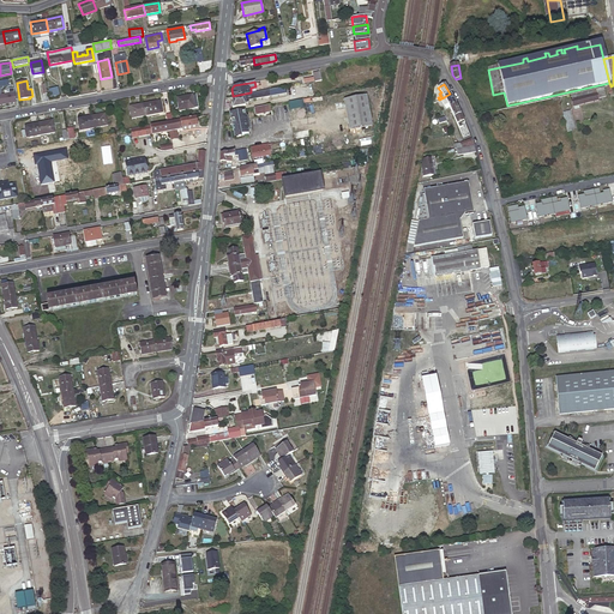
[(59,88),(49,90),(50,98),(60,96),(59,88)]
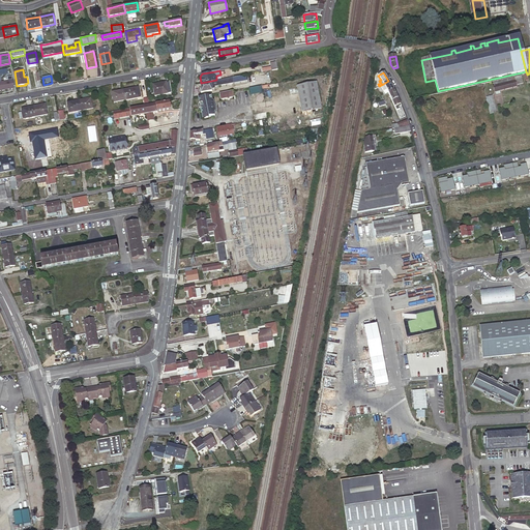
[(523,84),(521,76),(496,82),(497,84),(493,85),(493,87),(495,86),(496,91),(500,90),(516,86),(516,85),(523,84)]
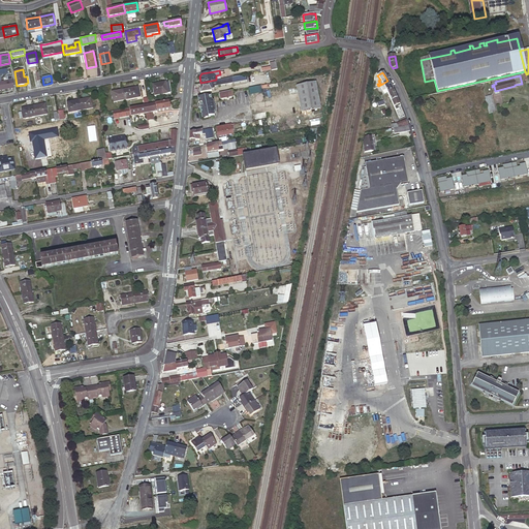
[(0,80),(0,90),(14,88),(12,78),(0,80)]
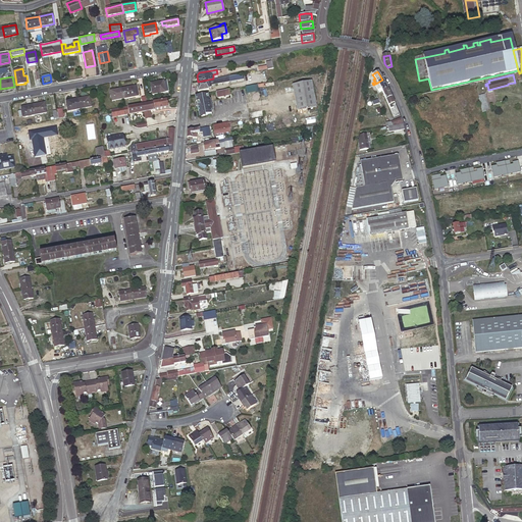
[(198,82),(197,92),(208,90),(208,87),(210,86),(210,85),(222,83),(221,77),(213,79),(198,82)]
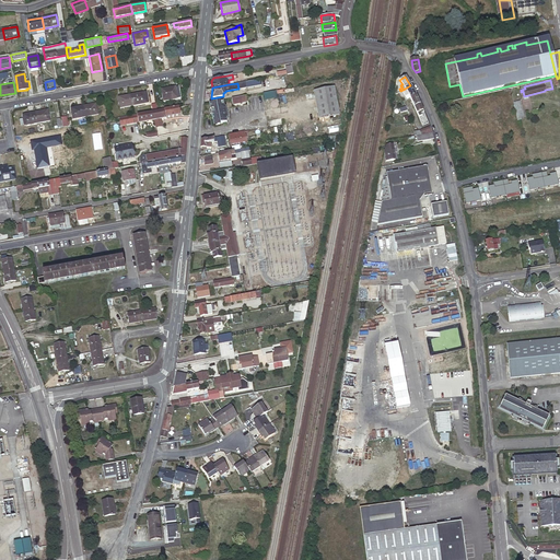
[(416,94),(410,85),(405,89),(408,95),(410,97),(416,94)]
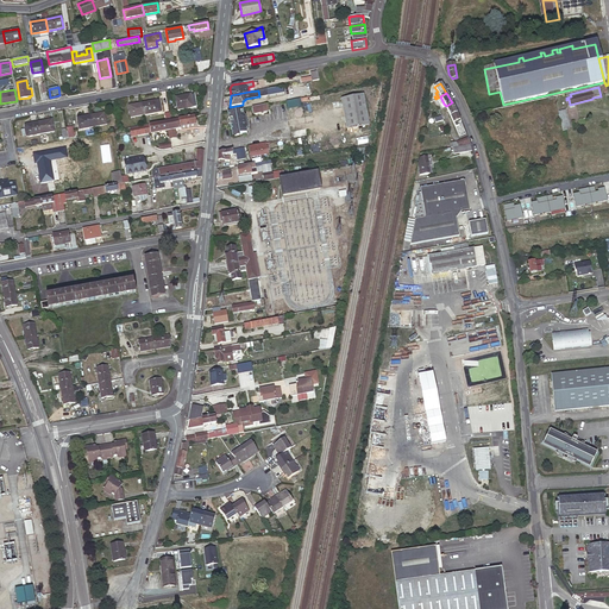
[(192,94),(176,96),(179,110),(195,107),(196,106),(195,101),(193,101),(192,94)]
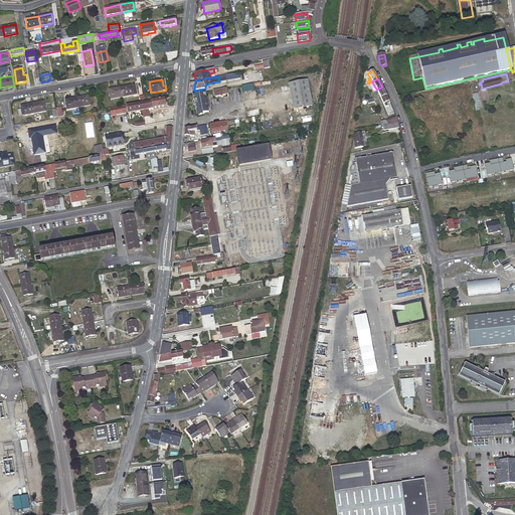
[(293,109),(312,106),(308,79),(288,83),(293,109)]
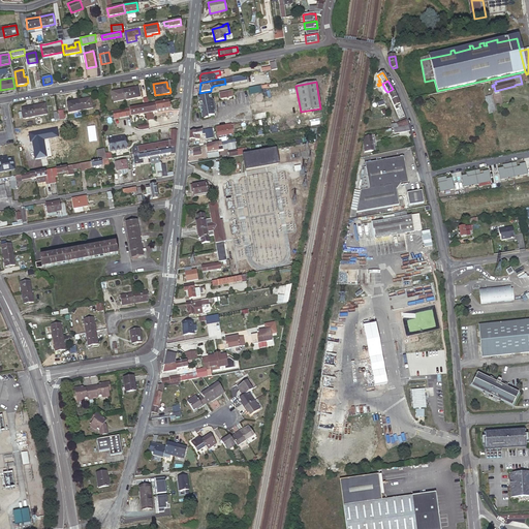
[(125,100),(137,97),(135,87),(124,89),(125,100)]
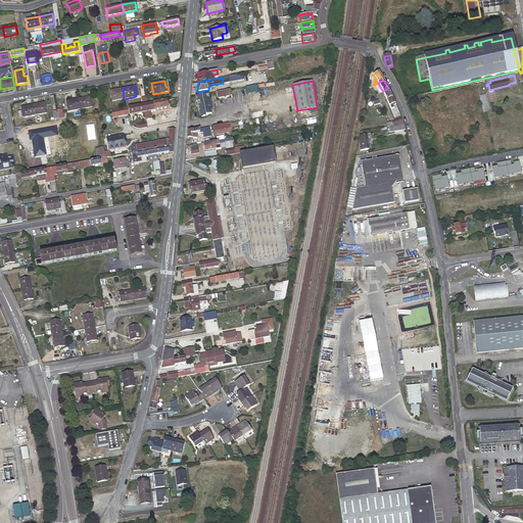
[(245,88),(247,96),(258,93),(257,86),(245,88)]
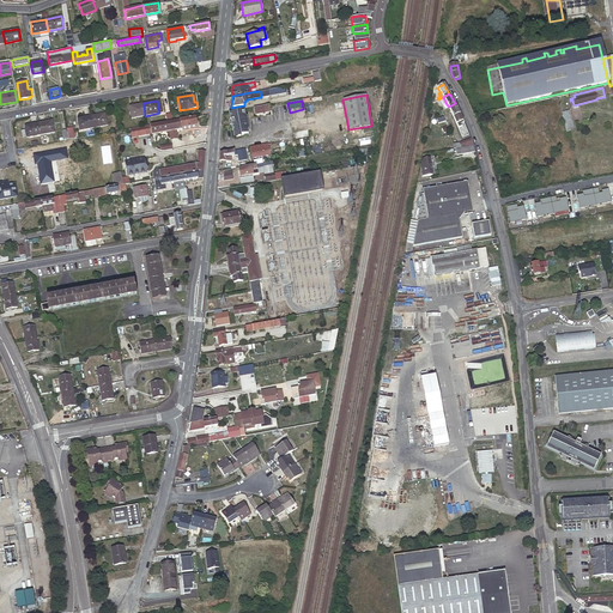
[(132,119),(145,116),(144,103),(129,105),(132,119)]
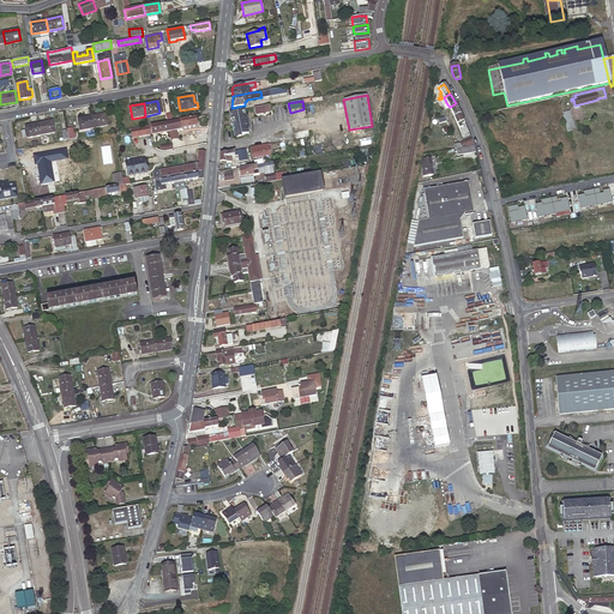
[(453,116),(459,114),(456,103),(450,107),(453,116)]
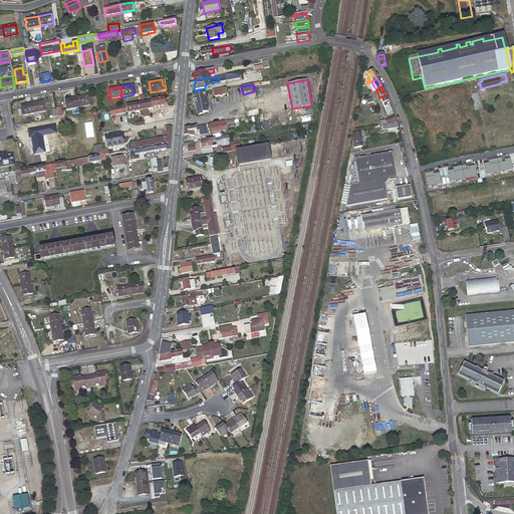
[(205,92),(192,94),(193,99),(194,104),(196,114),(208,111),(208,107),(207,103),(209,103),(207,97),(206,97),(205,92)]
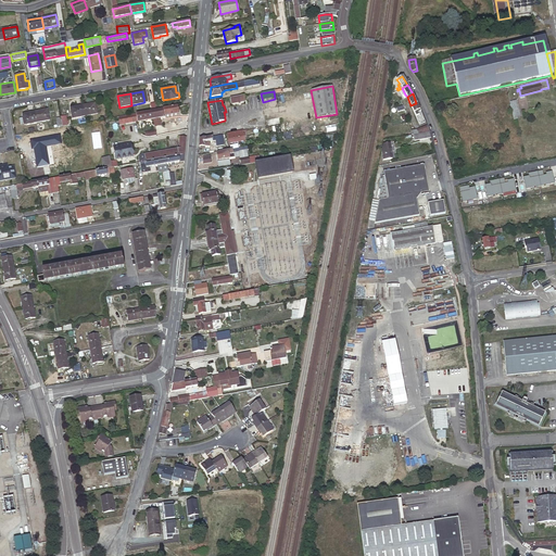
[(520,115),(517,100),(514,100),(509,101),(514,118),(517,118),(517,116),(520,115)]
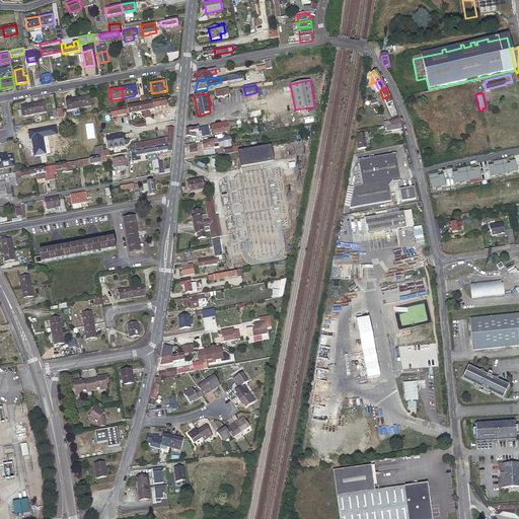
[(79,108),(91,105),(89,96),(77,98),(79,108)]
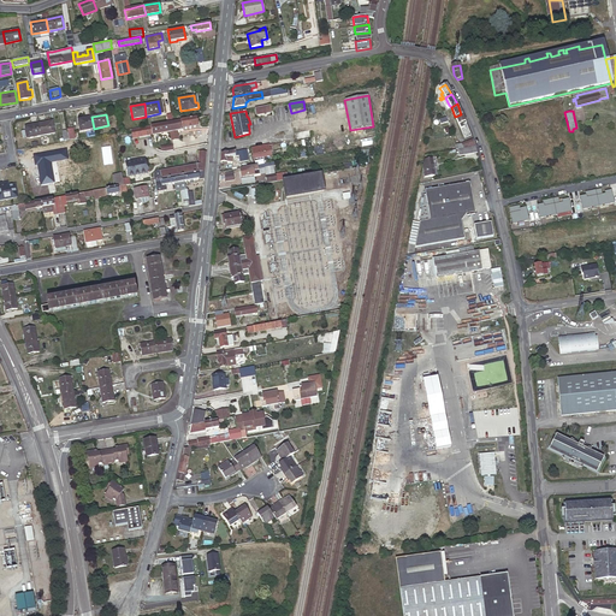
[(460,128),(462,126),(463,126),(462,124),(466,123),(461,114),(455,117),(460,128)]
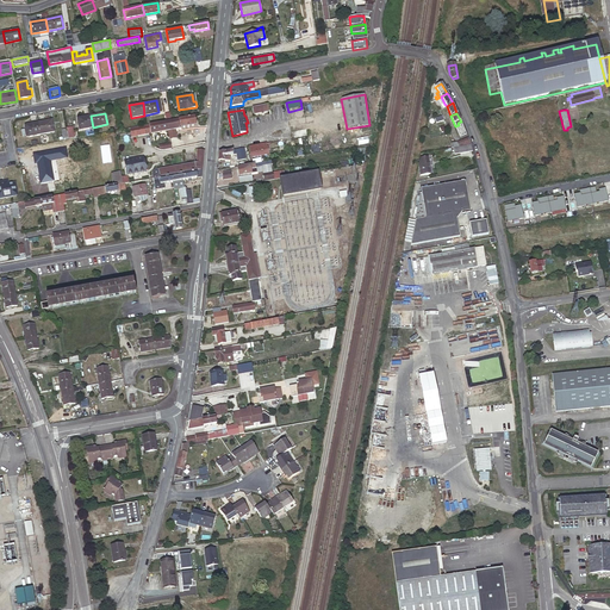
[(80,130),(93,128),(91,116),(78,118),(80,130)]
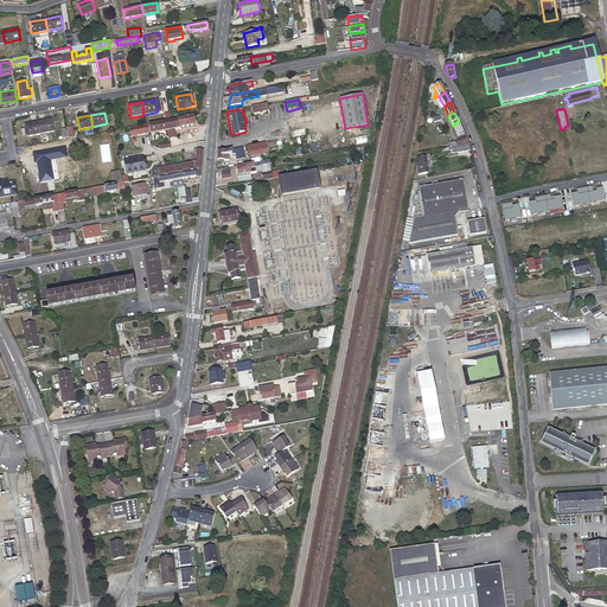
[(170,120),(166,121),(167,131),(170,138),(176,136),(174,129),(196,125),(193,115),(178,119),(172,120),(170,120)]
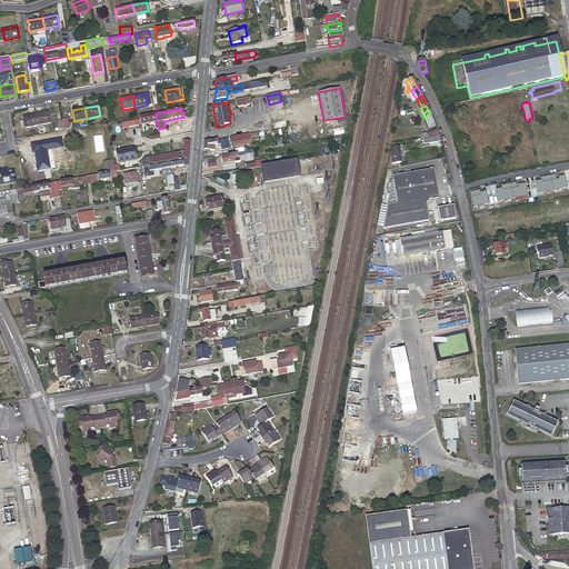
[(38,125),(51,122),(49,111),(36,113),(38,125)]
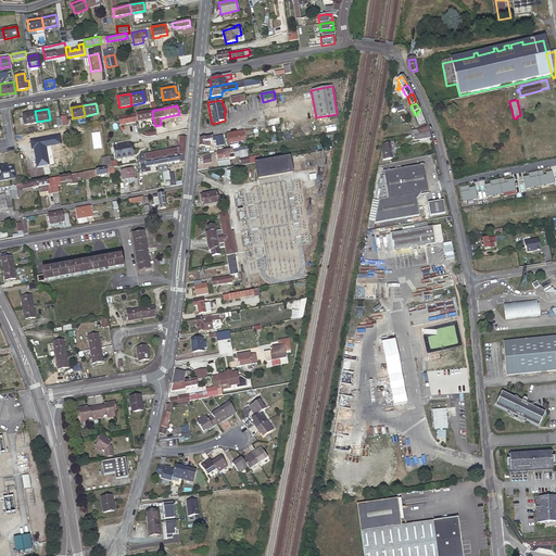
[(25,125),(37,122),(35,111),(23,113),(23,115),(24,123),(25,125)]
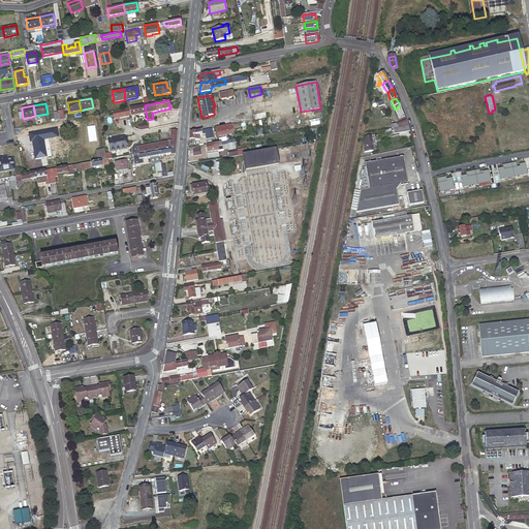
[(145,105),(144,105),(129,107),(131,116),(146,114),(145,105)]
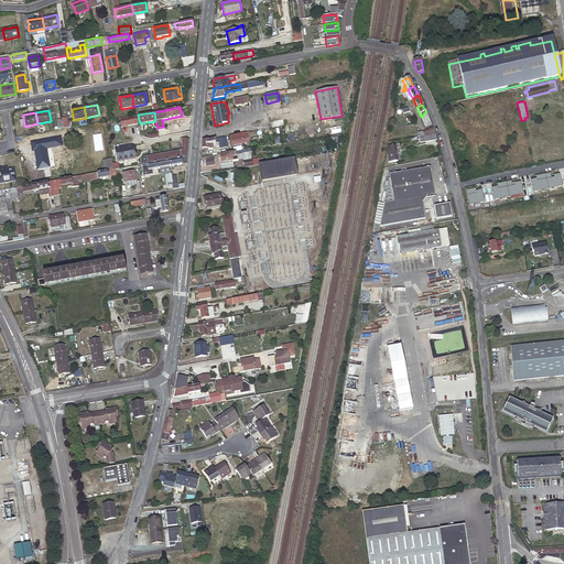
[(136,116),(123,118),(126,127),(140,123),(138,115),(136,116)]
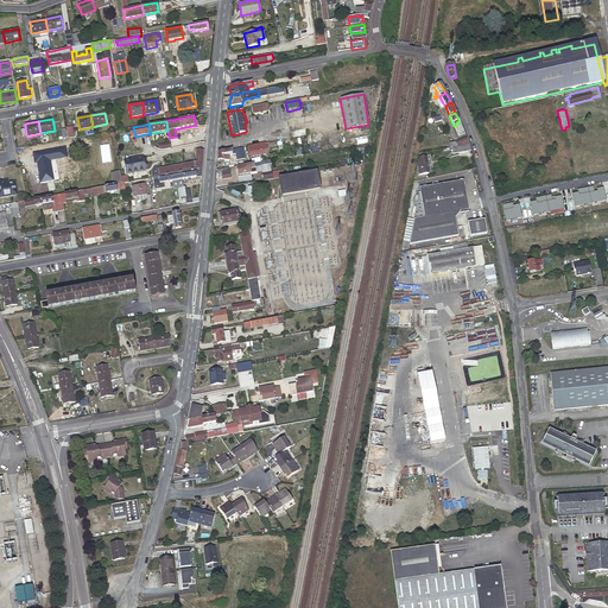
[(267,150),(266,143),(248,146),(251,157),(268,154),(267,150)]
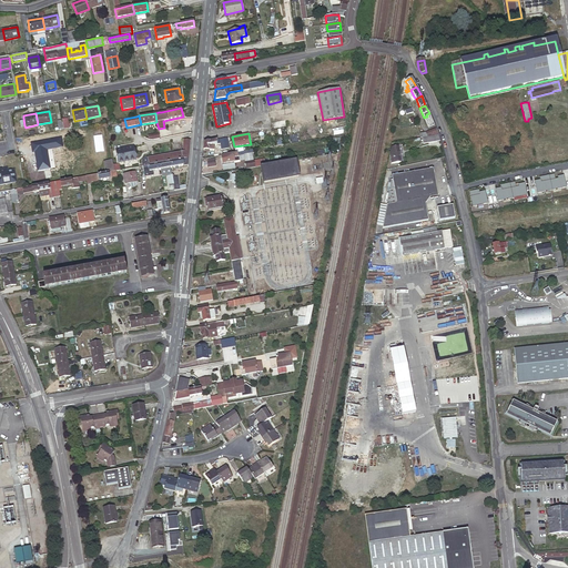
[(171,161),(183,159),(189,158),(190,140),(184,139),(183,152),(148,158),(148,160),(145,160),(145,162),(144,162),(144,163),(143,164),(143,165),(148,164),(160,162),(171,161)]
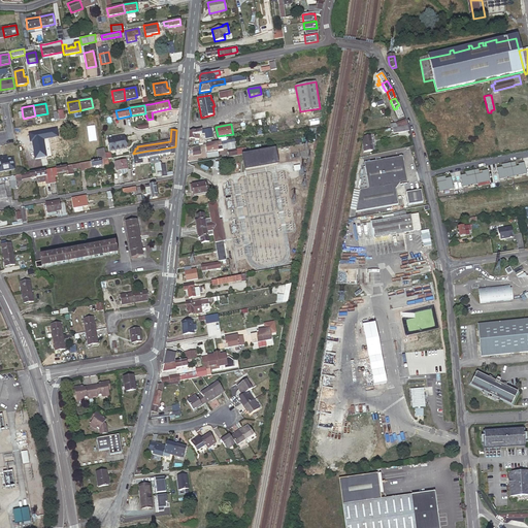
[(201,135),(202,129),(190,132),(189,139),(191,139),(197,139),(199,139),(199,135),(201,135)]
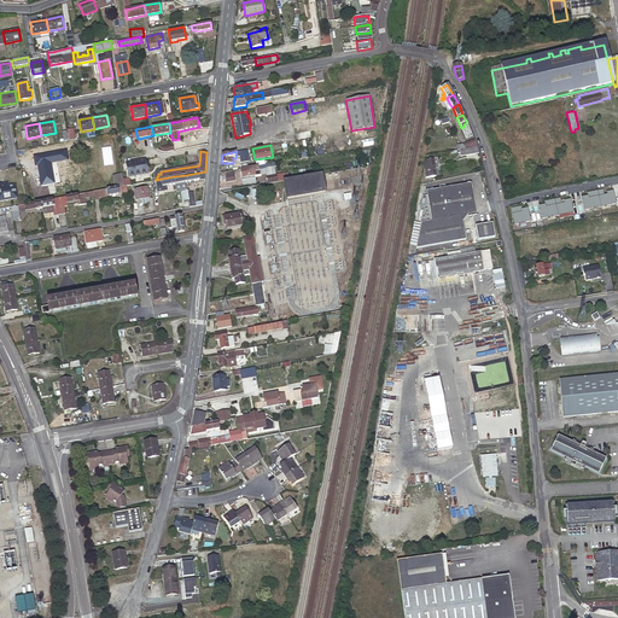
[(145,159),(126,163),(128,178),(147,174),(145,159)]
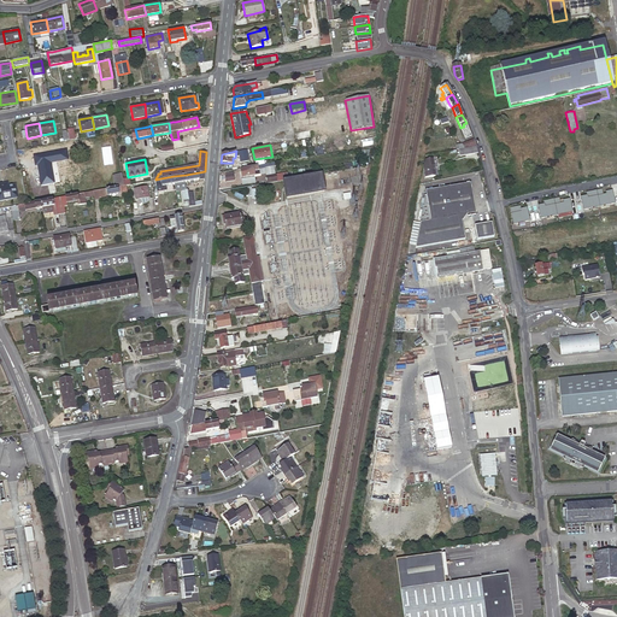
[(436,176),(433,159),(425,160),(423,169),(424,178),(436,176)]
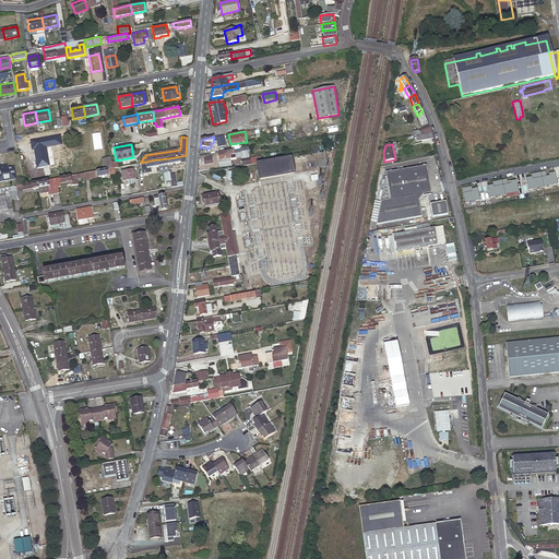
[(34,150),(37,168),(49,166),(46,147),(34,150)]
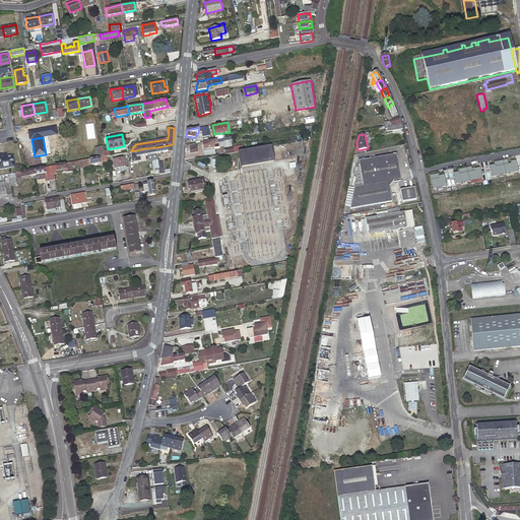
[(213,140),(204,142),(204,144),(202,144),(203,150),(214,148),(213,144),(217,143),(217,142),(216,140),(213,140)]
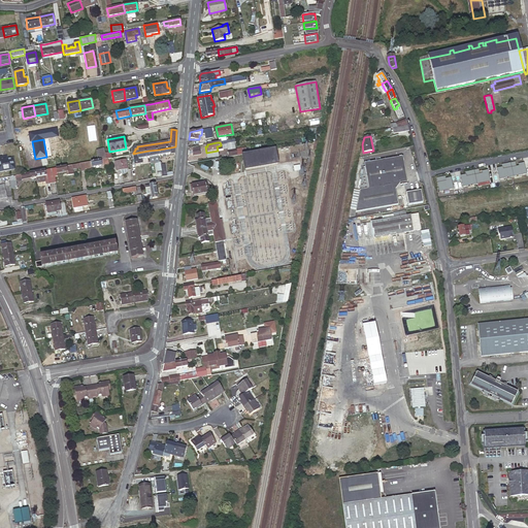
[(229,151),(236,150),(235,142),(227,143),(229,151)]
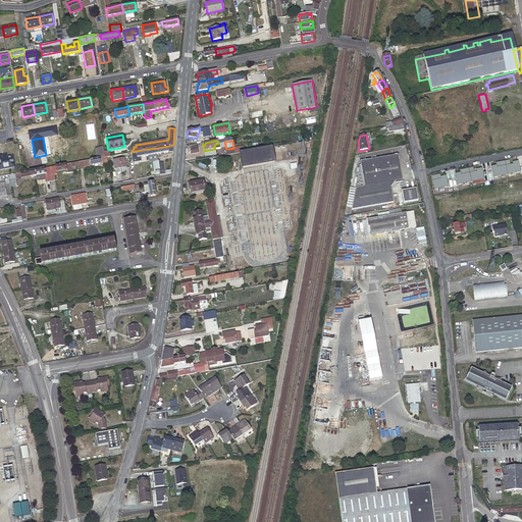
[(103,147),(94,149),(96,158),(104,157),(103,147)]
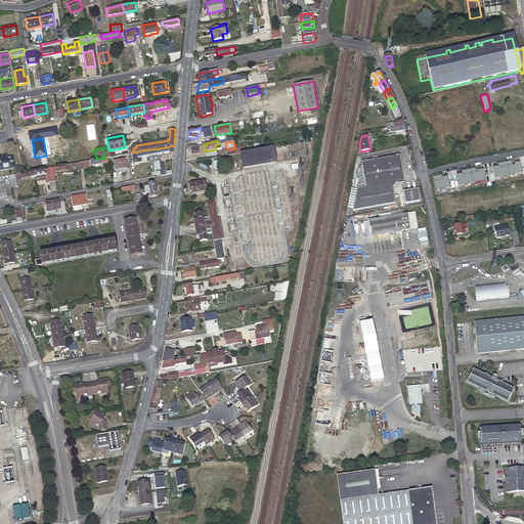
[(227,156),(242,154),(241,147),(234,148),(227,149),(226,149),(227,156)]
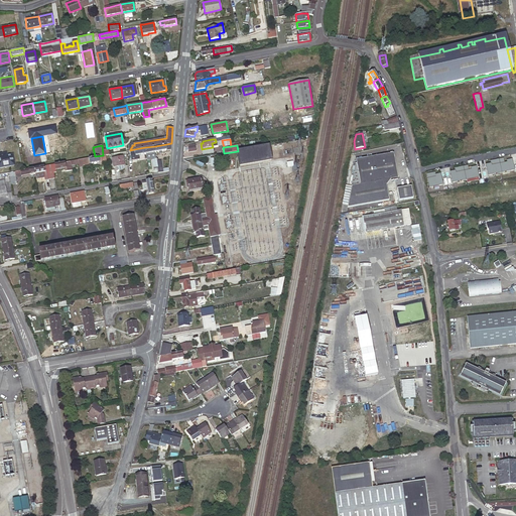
[(155,152),(156,152),(155,146),(145,147),(146,153),(147,160),(152,159),(156,158),(155,152)]
